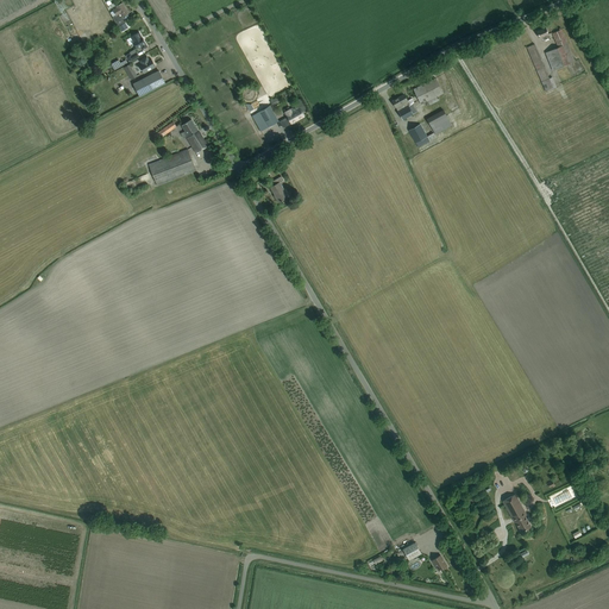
[(123,4),(118,6),(117,7),(117,8),(113,10),(117,16),(112,18),(118,26),(120,25),(125,22),(123,17),(129,13),(123,4)]
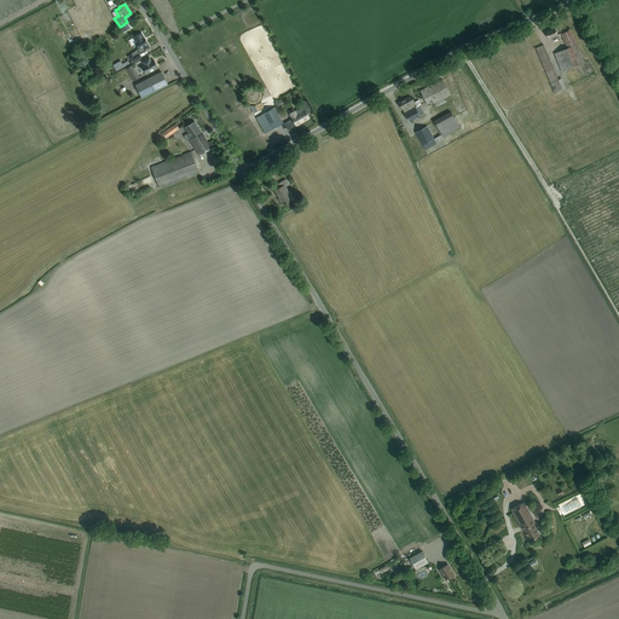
[(555,28),(545,32),(549,39),(551,38),(554,41),(559,39),(560,41),(563,40),(561,34),(557,35),(555,28)]
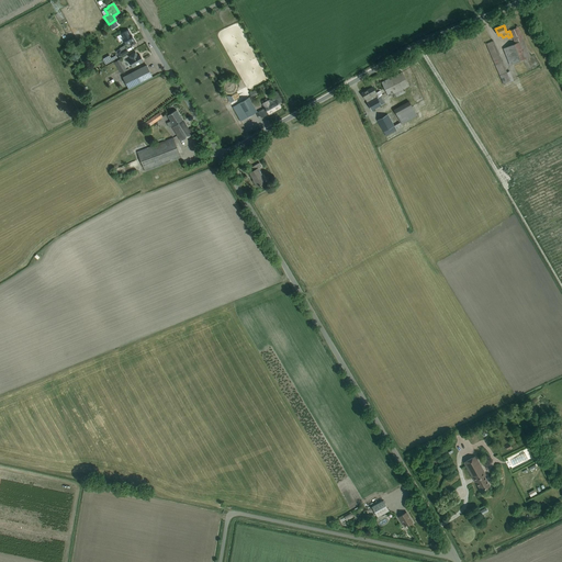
[(515,44),(503,48),(509,65),(529,57),(517,27),(509,31),(515,44)]
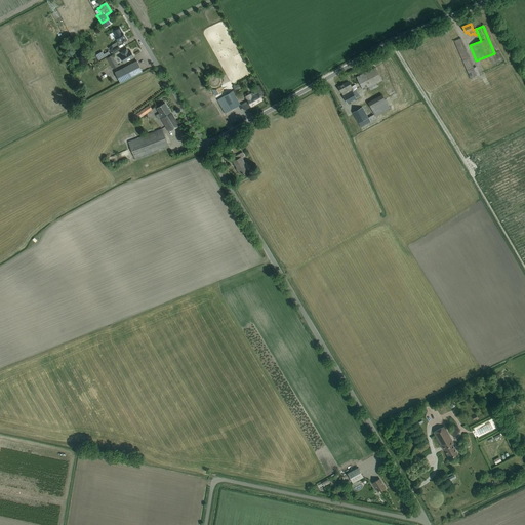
[(120,28),(116,31),(113,32),(118,42),(121,40),(122,43),(127,40),(120,28)]
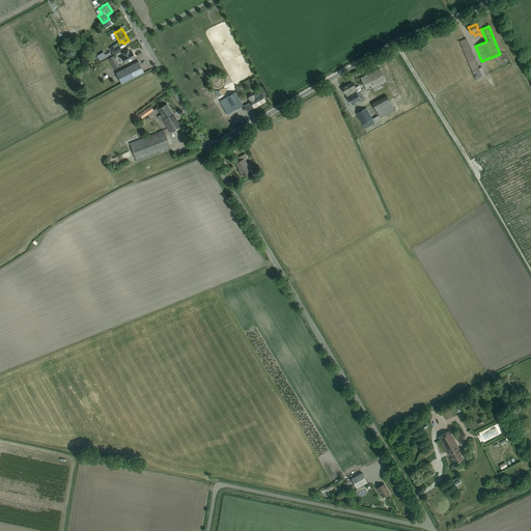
[(462,40),(459,42),(476,80),(485,77),(484,75),(481,67),(479,68),(466,38),(462,40)]
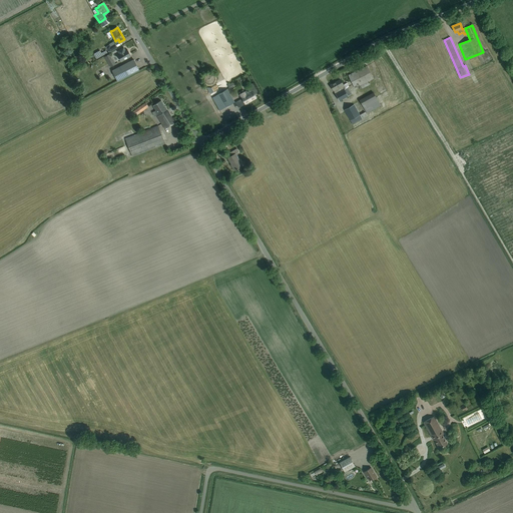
[(128,52),(126,50),(125,51),(123,47),(117,51),(119,54),(117,55),(121,62),(131,56),(128,51),(128,52)]
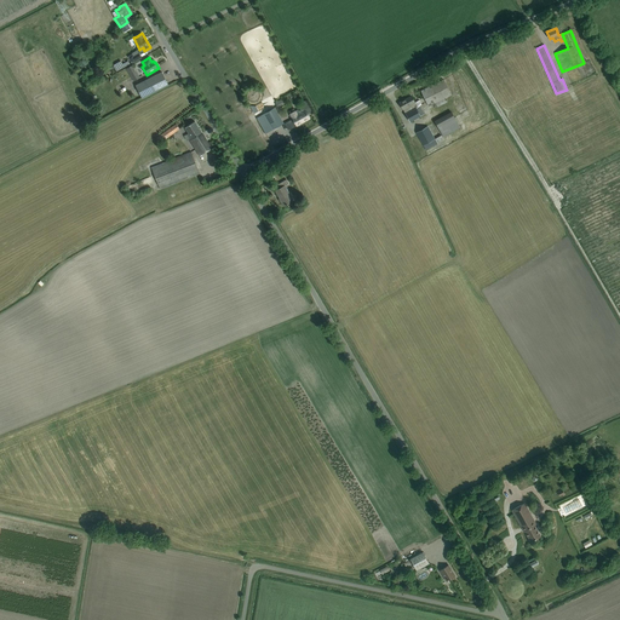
[(130,75),(136,72),(132,65),(126,69),(130,75)]
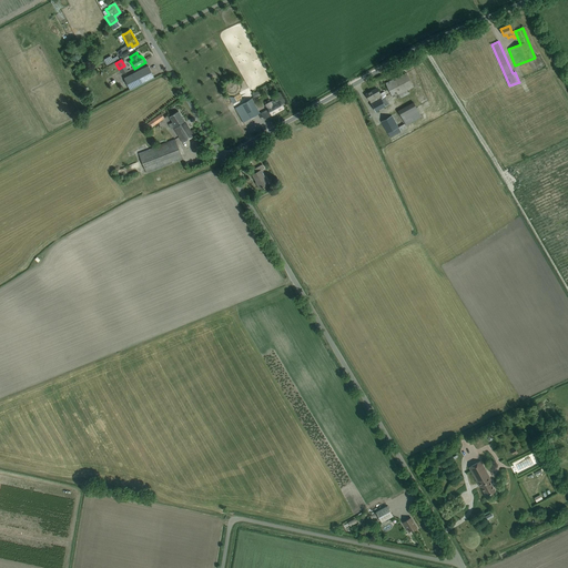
[(124,79),(130,88),(130,90),(150,80),(154,78),(149,66),(143,69),(124,78),(124,79)]
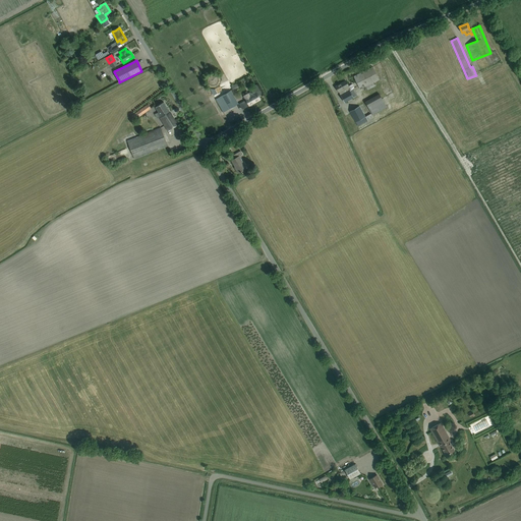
[(380,79),(375,71),(372,67),(353,76),(360,90),(364,88),(365,91),(375,85),(375,84),(374,84),(373,82),(380,79)]
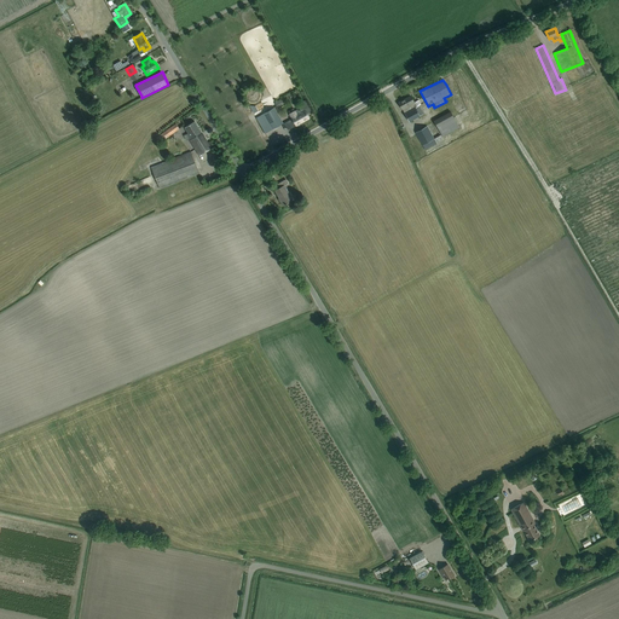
[(417,106),(414,102),(411,96),(399,103),(403,109),(410,122),(423,114),(420,105),(417,106)]
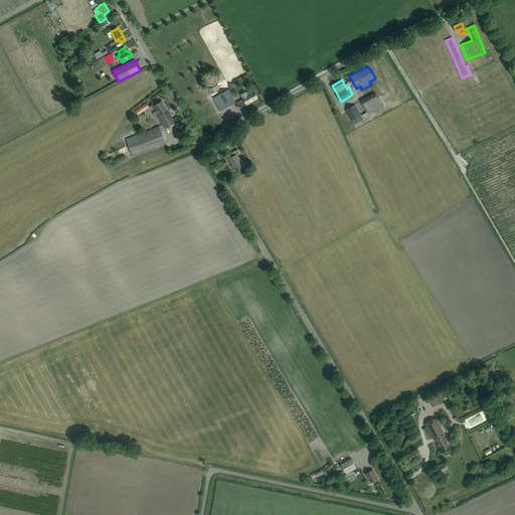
[(245,93),(241,95),(243,98),(242,99),(243,99),(244,101),(246,105),(249,103),(256,98),(255,95),(260,93),(254,83),(250,86),(252,90),(253,92),(246,96),(245,93)]
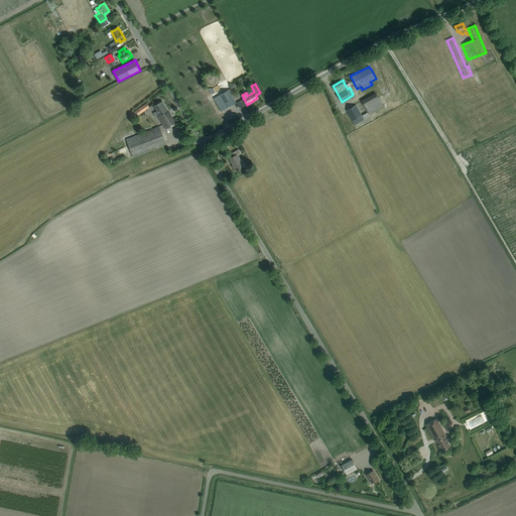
[(217,96),(214,98),(221,111),(225,109),(227,108),(236,103),(234,99),(229,90),(224,92),(220,95),(217,96)]
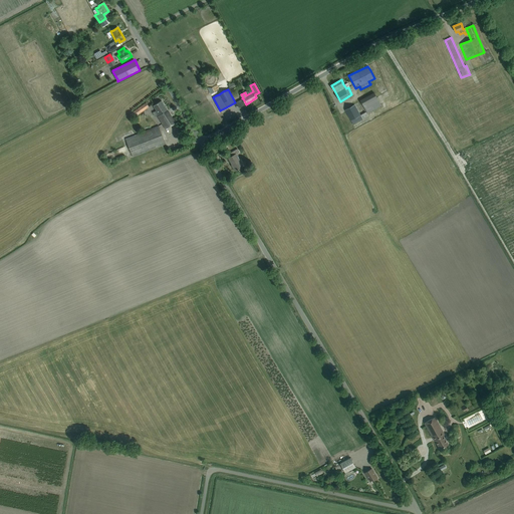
[(360,100),(367,113),(381,105),(374,92),(360,100)]
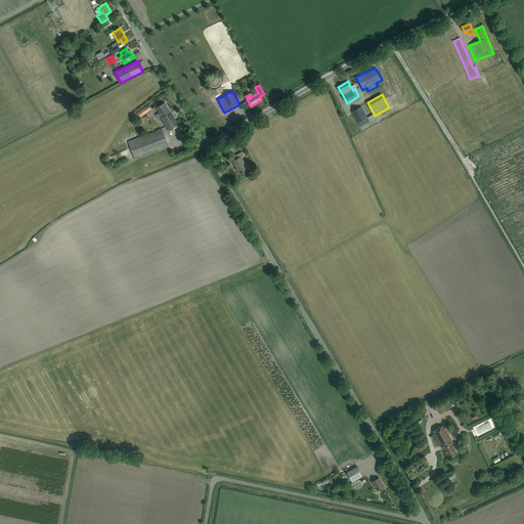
[(179,125),(165,102),(157,107),(162,116),(160,118),(169,131),(179,125)]
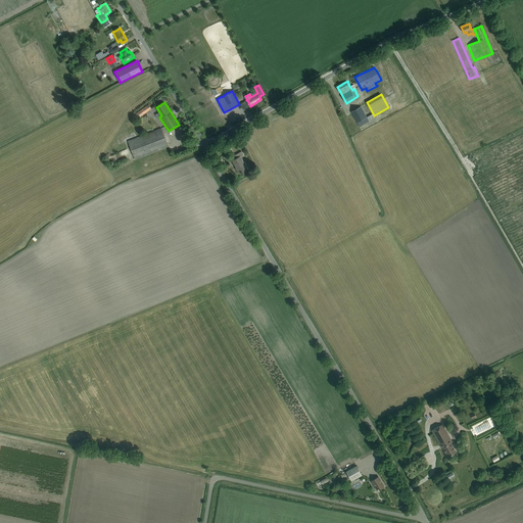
[(135,121),(151,108),(148,104),(132,116),(135,121)]
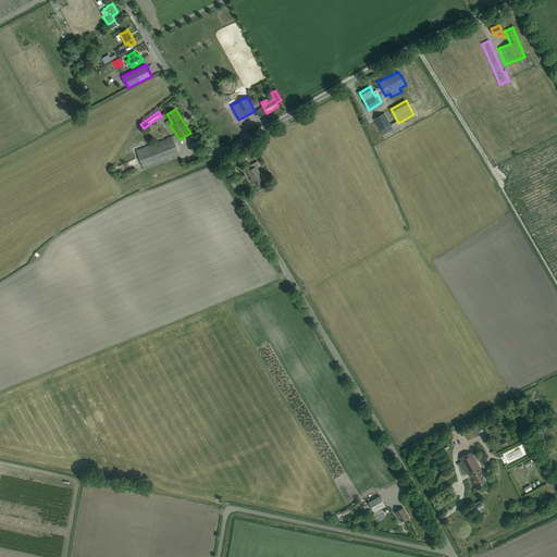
[(373,120),(383,135),(398,126),(396,122),(391,125),(384,113),(373,120)]
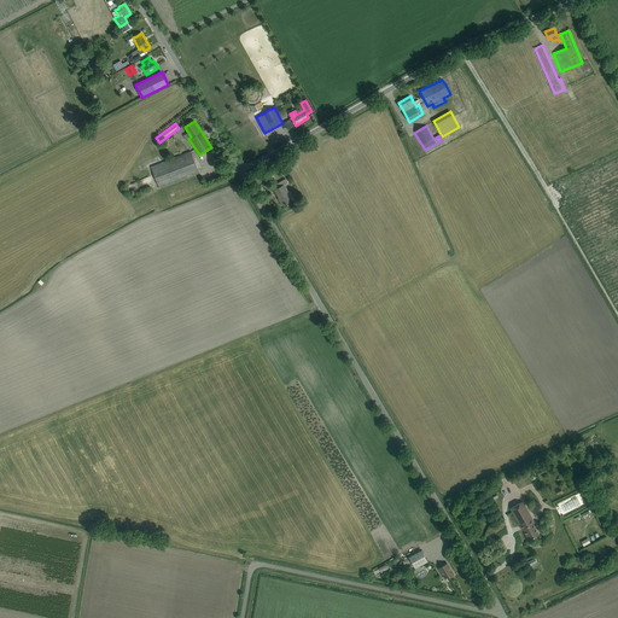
[(191,152),(185,153),(151,168),(159,188),(193,175),(199,173),(191,152)]
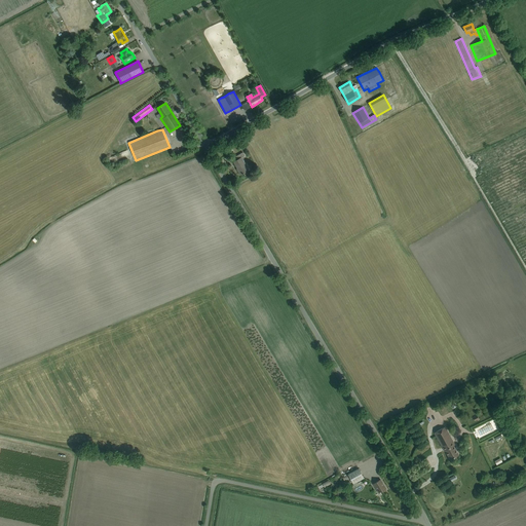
[(241,157),(245,155),(242,152),(234,157),(235,160),(233,162),(238,171),(238,172),(240,176),(249,171),(241,157)]
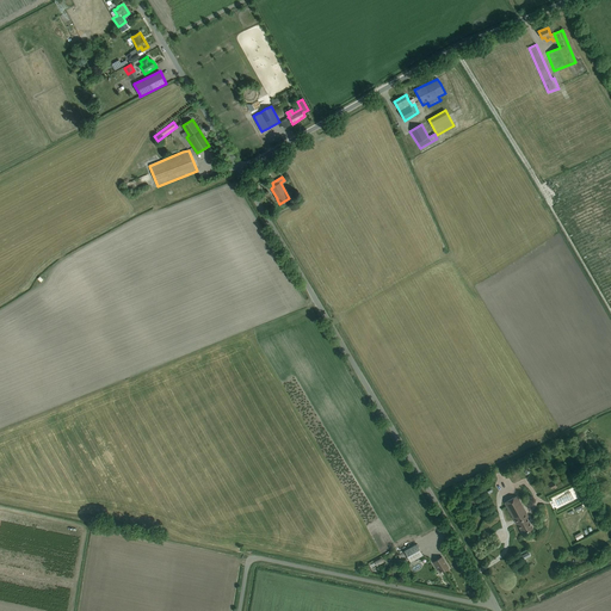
[(517,495),(510,500),(505,503),(516,524),(517,523),(523,534),(532,529),(525,516),(526,514),(517,495)]
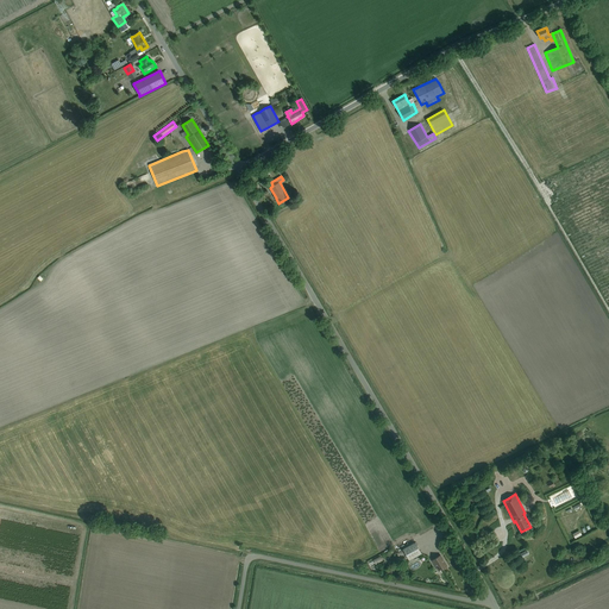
[(399,557),(406,553),(409,559),(421,553),(415,542),(403,550),(396,553),(399,557)]
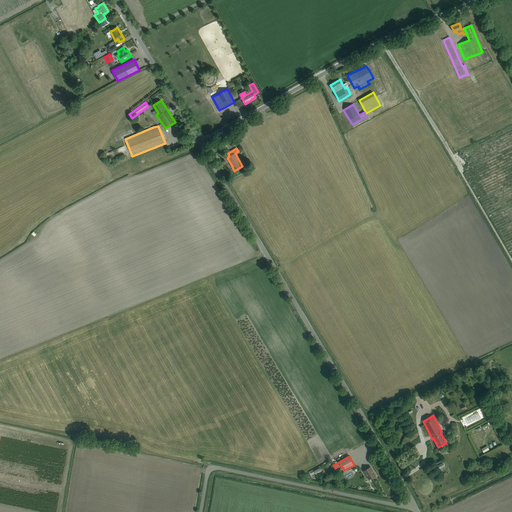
[(372,470),(370,467),(363,471),(369,480),(376,476),(373,472),(372,470)]
